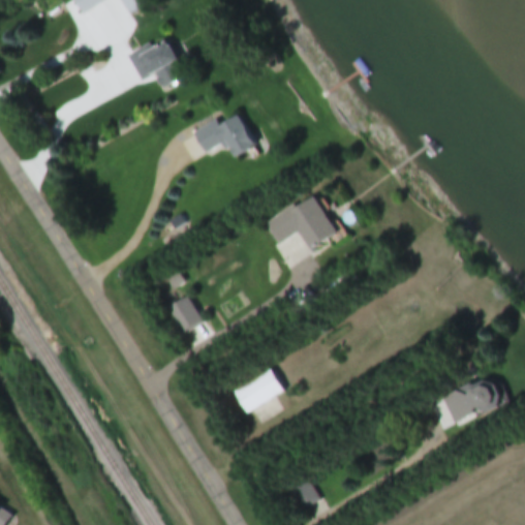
[(74,0),(82,11),(100,0),(121,0),(128,11),(148,0),(74,0)]
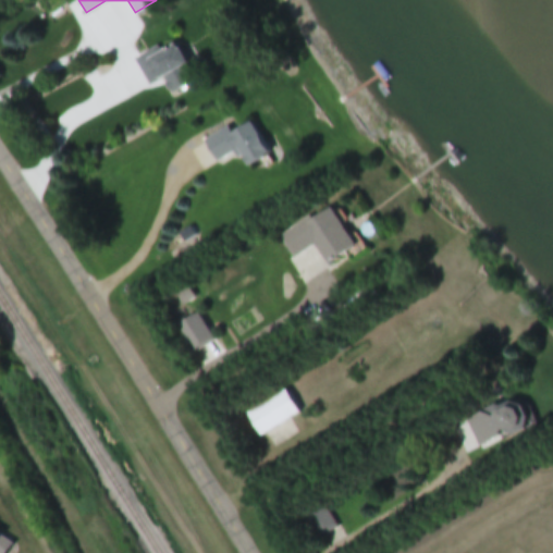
[(134,58),(147,84),(161,76),(169,91),(198,77),(177,36),(134,58)]
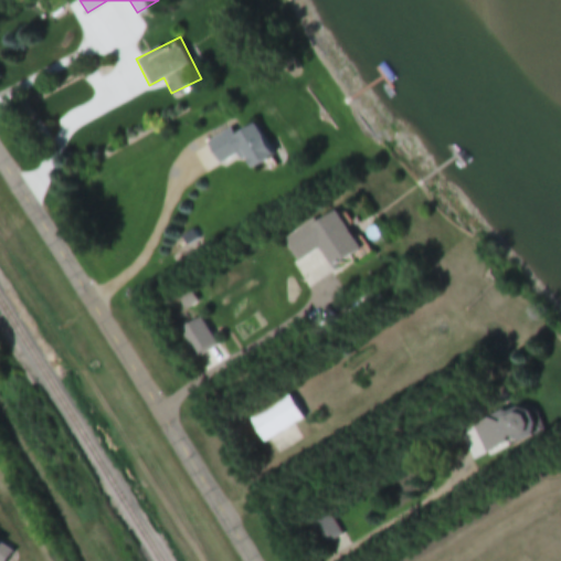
[(205,139),(218,163),(243,151),(251,168),(274,156),(256,123),(233,134),(229,127),(205,139)]
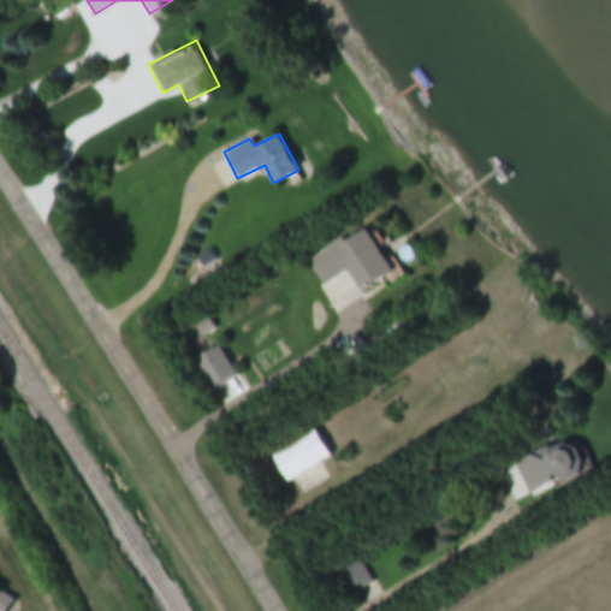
[(308,259),(321,283),(346,268),(360,291),(392,272),(365,226),(308,259)]
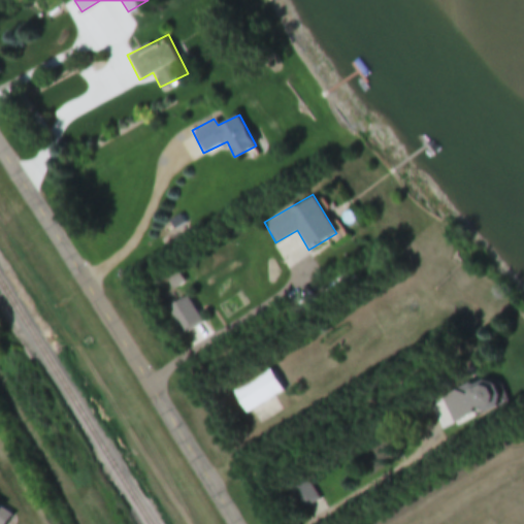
[(232,389),(244,411),(282,391),(269,368),(232,389)]
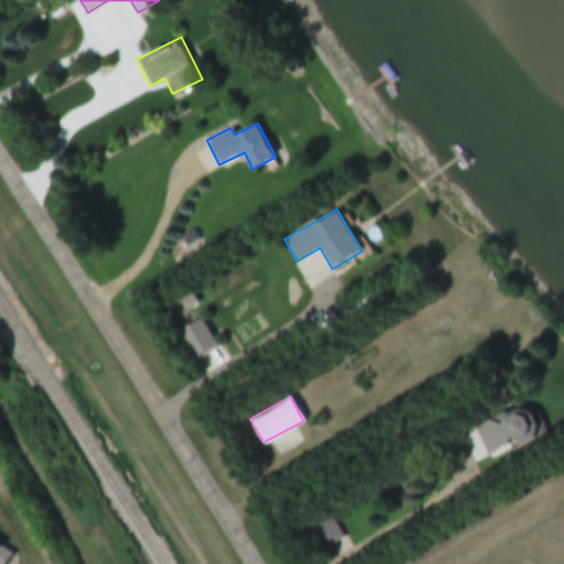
[(486,453),(537,434),(529,408),(476,426),(486,453)]
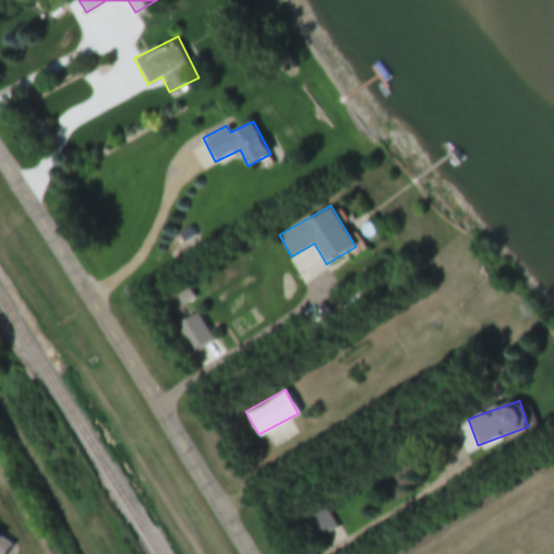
[(317,538),(335,524),(320,505),(302,518),(317,538)]
